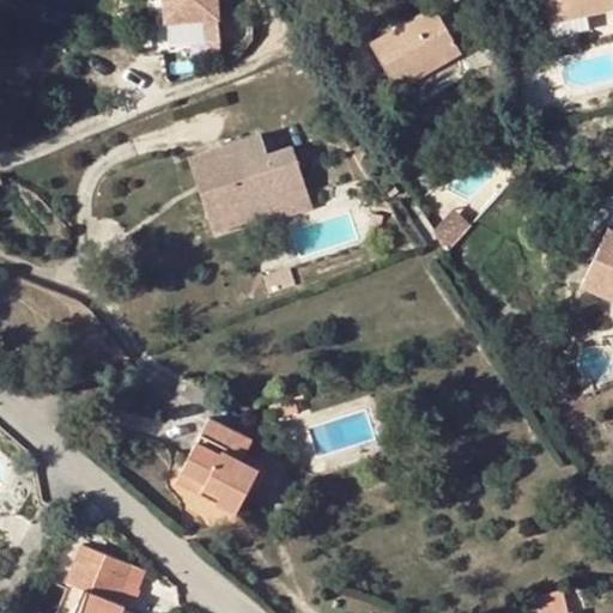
[(217,0),(163,0),(165,20),(219,16),(217,0)]
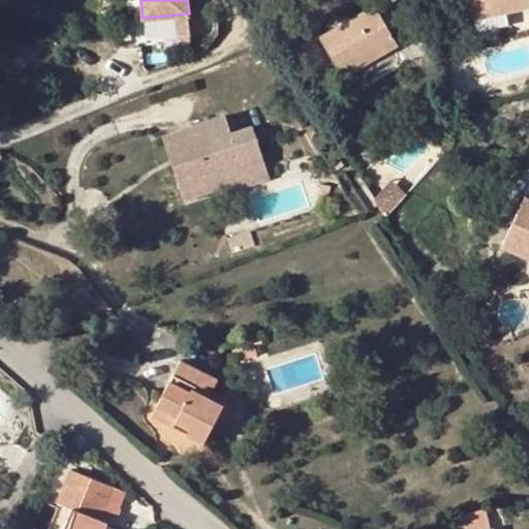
[(528,0),(471,0),(476,18),(505,11),(528,5),(528,0)]
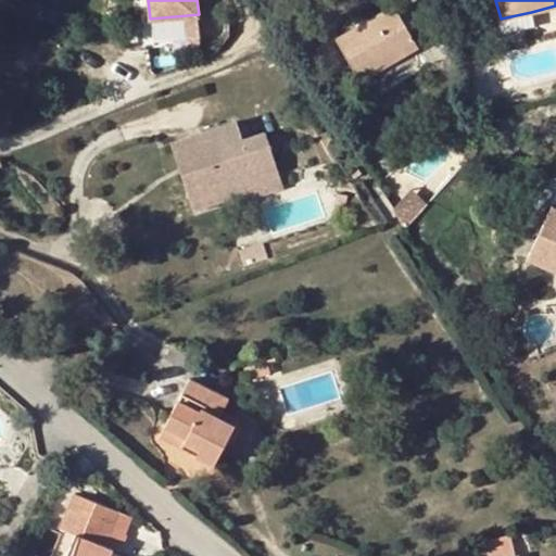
[(394,8),(338,39),(362,79),(417,48),(394,8)]
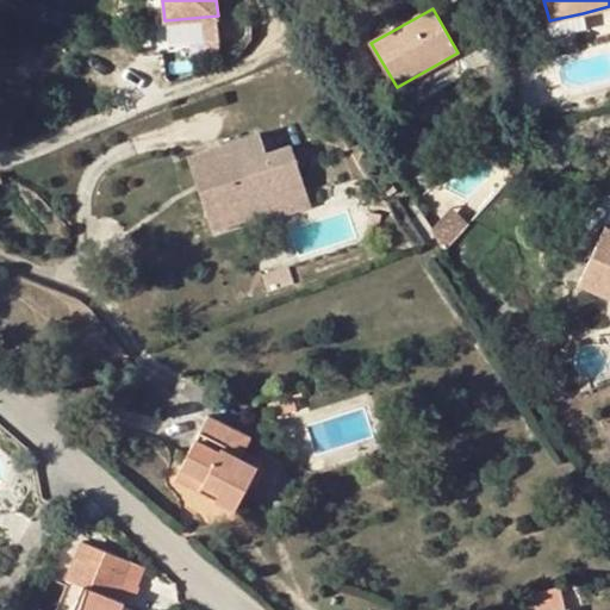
[(583,13),(549,20),(553,37),(585,29),(583,13)]
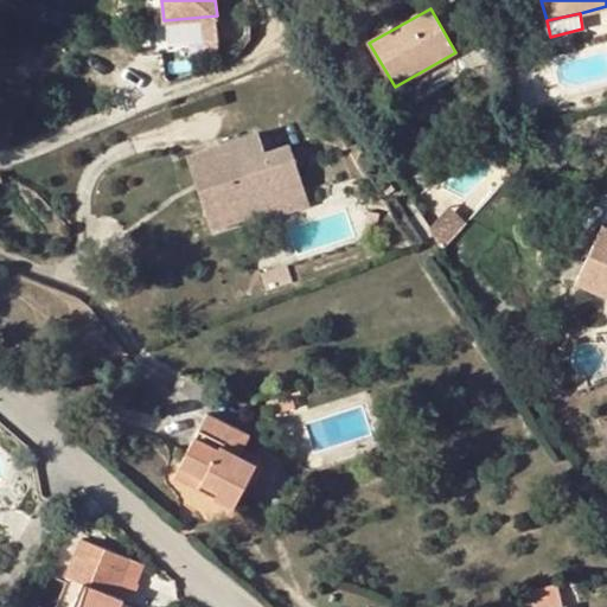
[(260,131),(200,149),(208,172),(213,171),(217,180),(199,193),(210,227),(261,211),(259,206),(304,192),(289,144),(266,151),(260,131)]
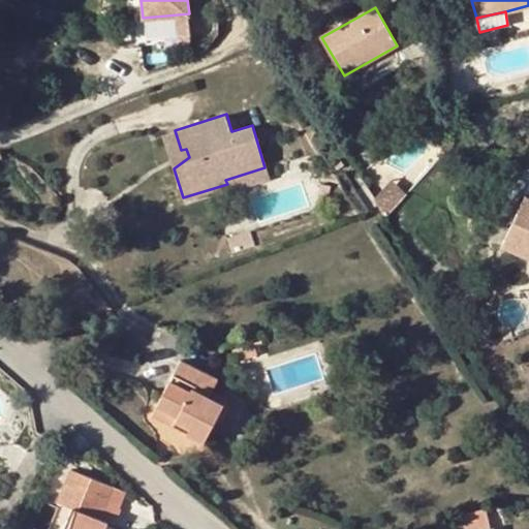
[(175,130),(163,133),(174,168),(189,157),(186,149),(181,150),(175,130)]
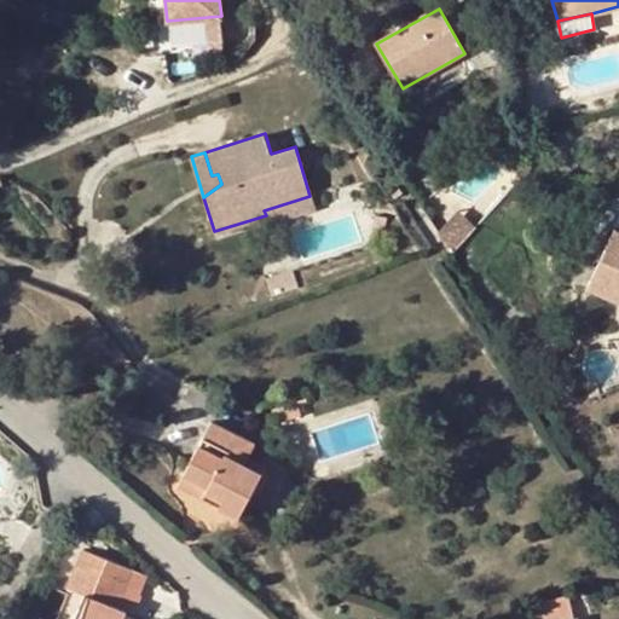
[(310,196),(264,210),(266,215),(268,221),(314,208),(310,196)]
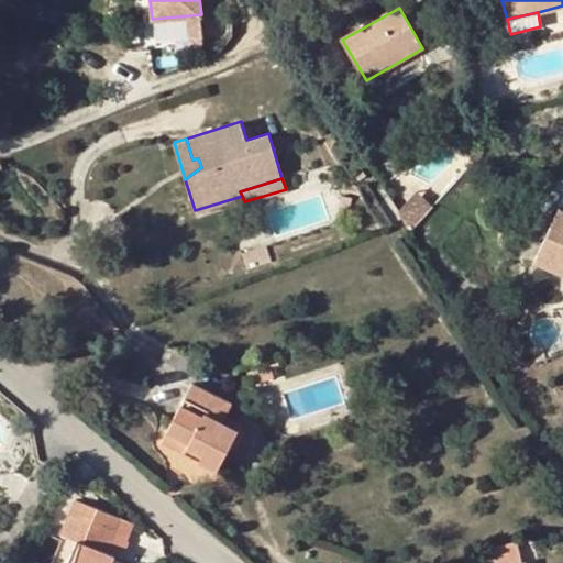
[(419,192),(400,212),(406,220),(411,229),(433,206),(419,192)]
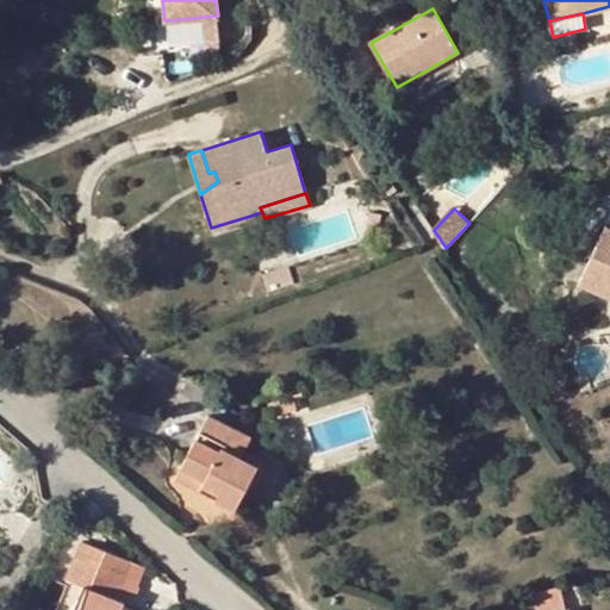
[(609,235),(603,232),(582,280),(593,287),(590,294),(609,303),(609,235)]
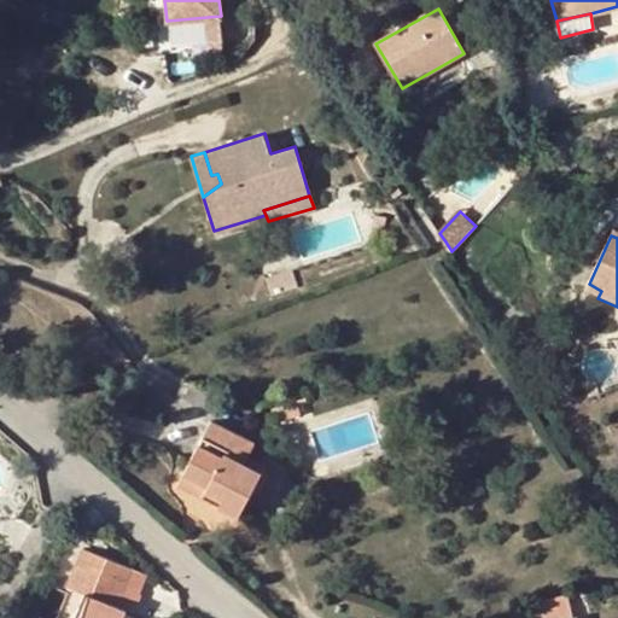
[(582,296),(573,293),(566,324),(583,328),(588,309),(579,307),(582,296)]
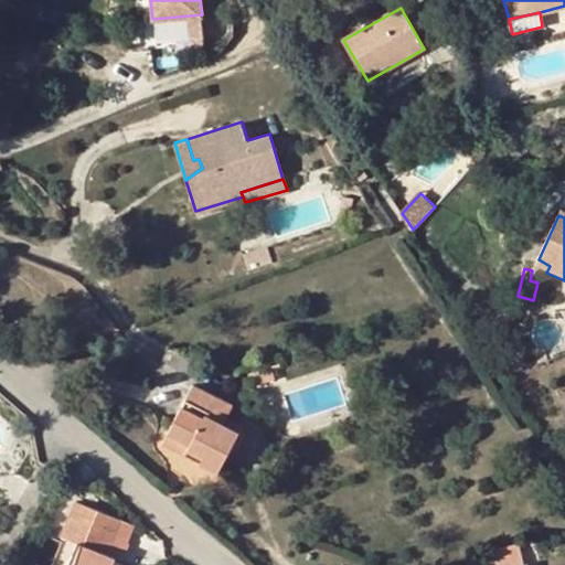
[(194,384),(187,398),(209,409),(215,396),(194,384)]
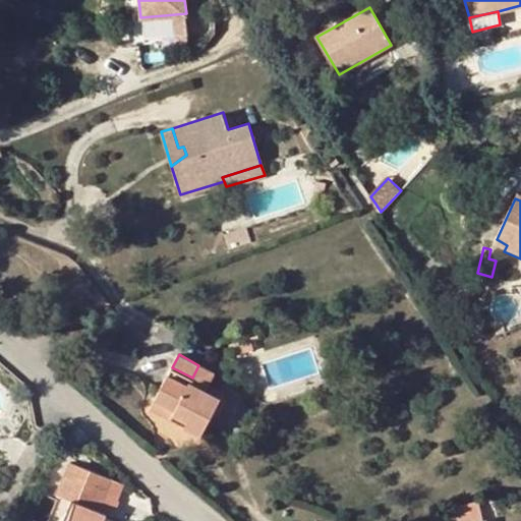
[(176,408),(171,418),(200,435),(221,398),(190,383),(192,378),(172,367),(156,398),(176,408)]
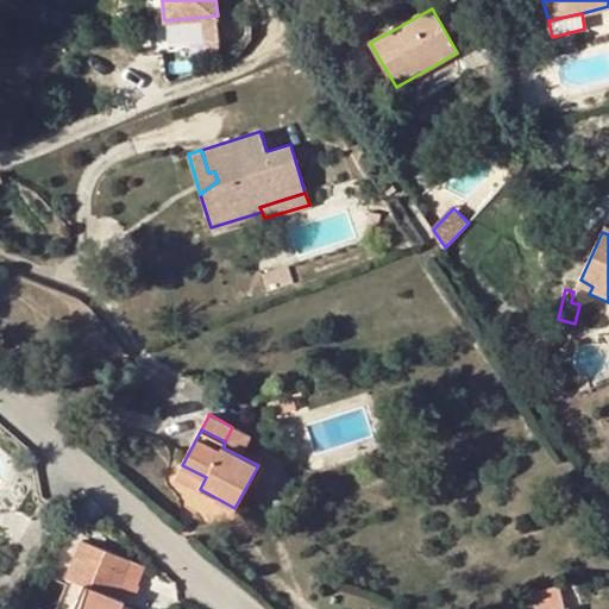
[(389,450),(378,450),(378,460),(389,460),(389,450)]
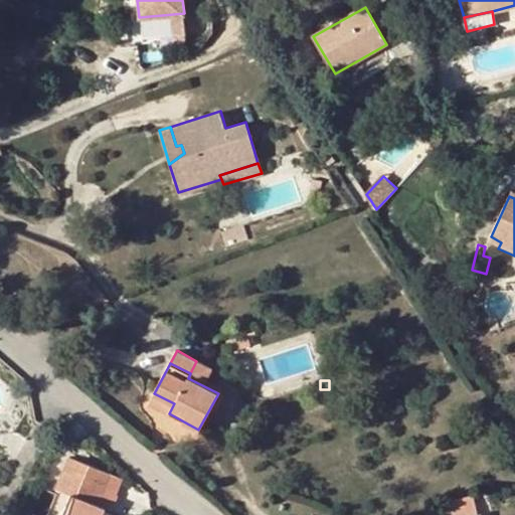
[(149,403),(169,413),(174,403),(154,393),(149,403)]
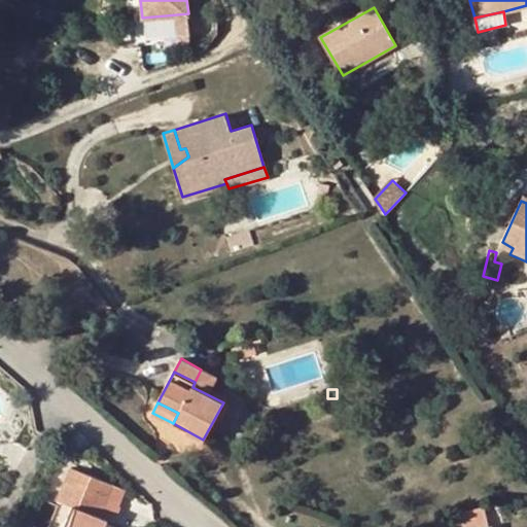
[(72,504),(103,517),(114,485),(71,467),(58,499),(72,504)]
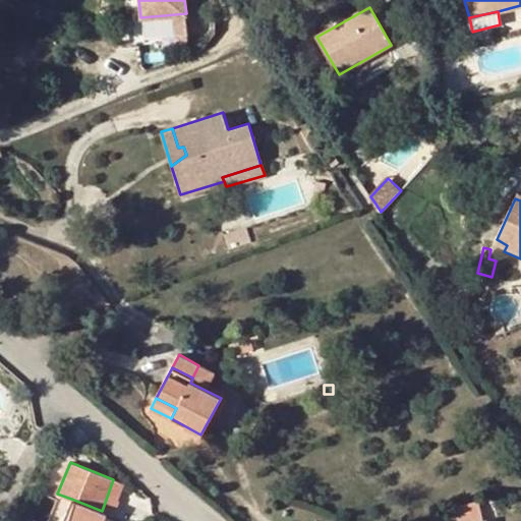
[(126,483),(113,479),(102,511),(108,513),(114,515),(126,483)]
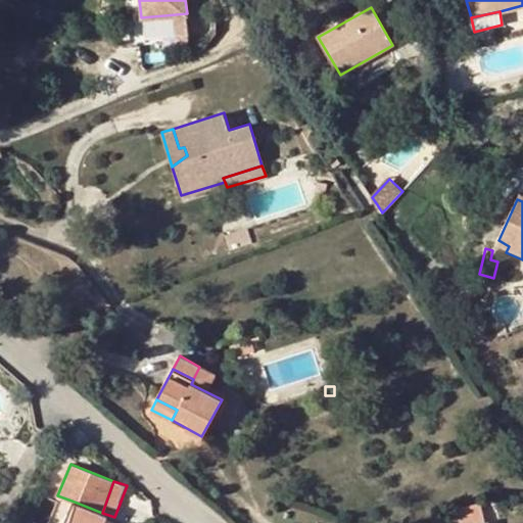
[(105,522),(108,515),(102,513),(72,501),(62,522),(105,522)]
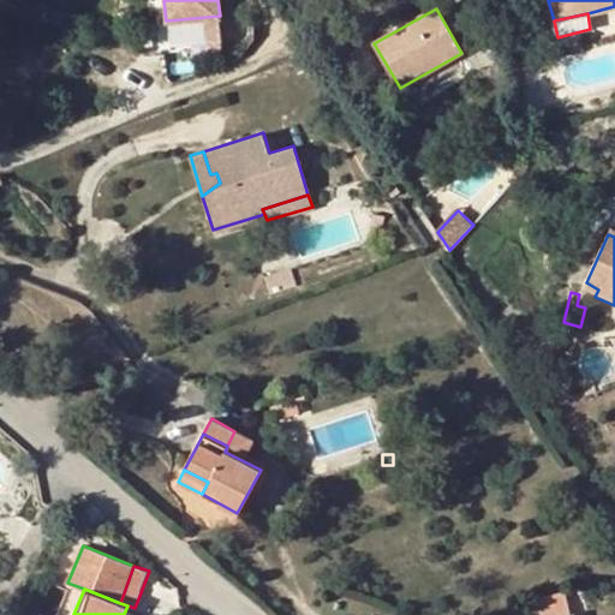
[(573,614),(569,595),(561,597),(565,614),(573,614)]
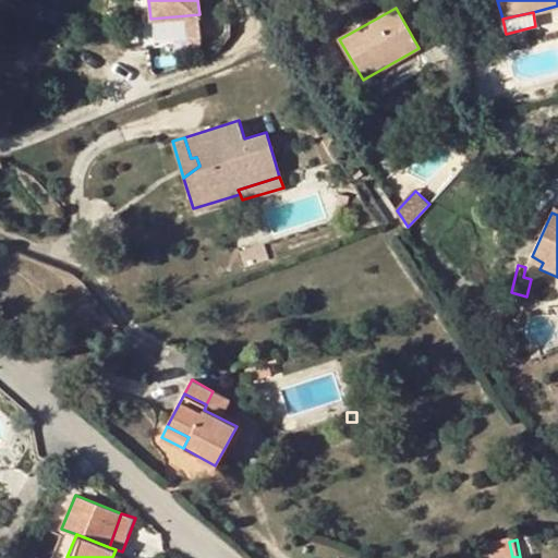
[(512,557),(509,542),(489,545),(490,557),(512,557)]
